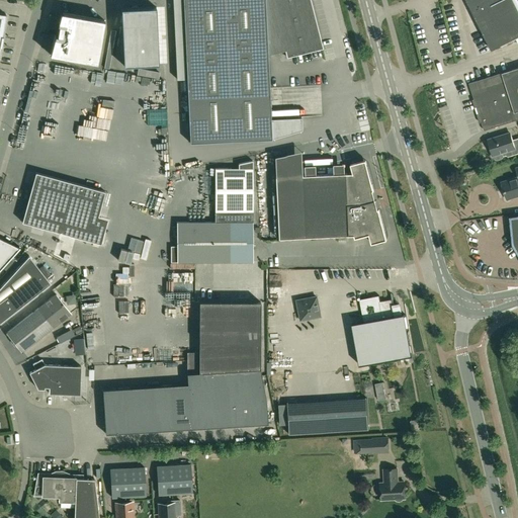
[(182,0),(187,79),(190,143),(272,139),(301,130),(301,117),(271,118),(268,55),(285,51),(286,56),(323,47),(311,0),(182,0)]
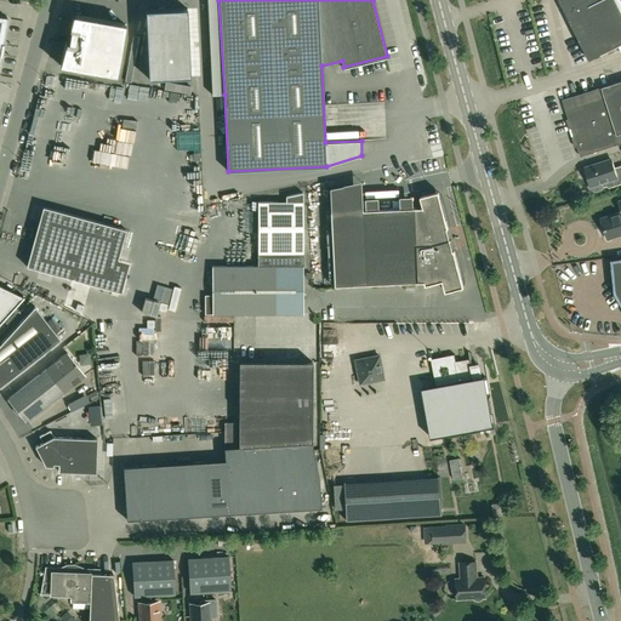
[(620,0),(559,0),(590,60),(620,44),(620,0)]
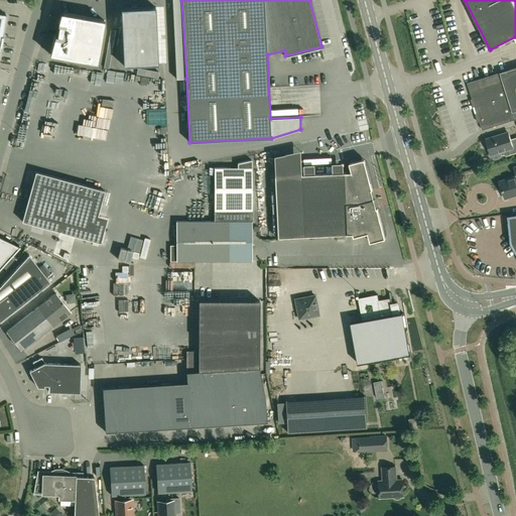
[(158,65),(155,7),(121,8),(123,66),(158,65)]
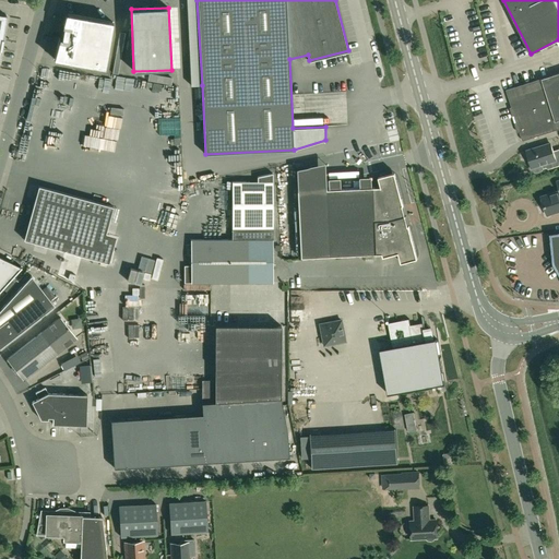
[(60,38),(54,60),(93,67),(95,59),(106,61),(114,23),(66,14),(62,27),(63,28),(61,39),(60,38)]
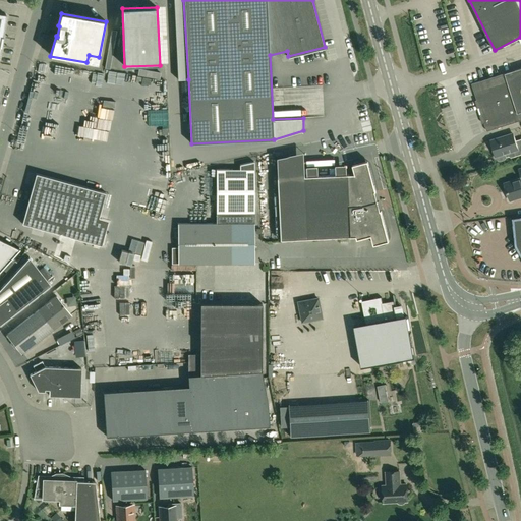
[(520,67),(471,83),(486,131),(520,119),(520,67)]
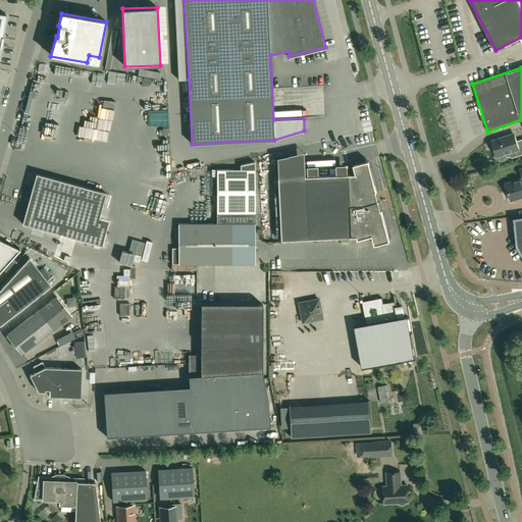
[(513,134),(491,140),(496,151),(494,153),(494,156),(496,158),(498,160),(501,161),(503,161),(506,159),(507,157),(510,156),(512,157),(516,156),(521,154),(521,139),(516,141),(513,134)]
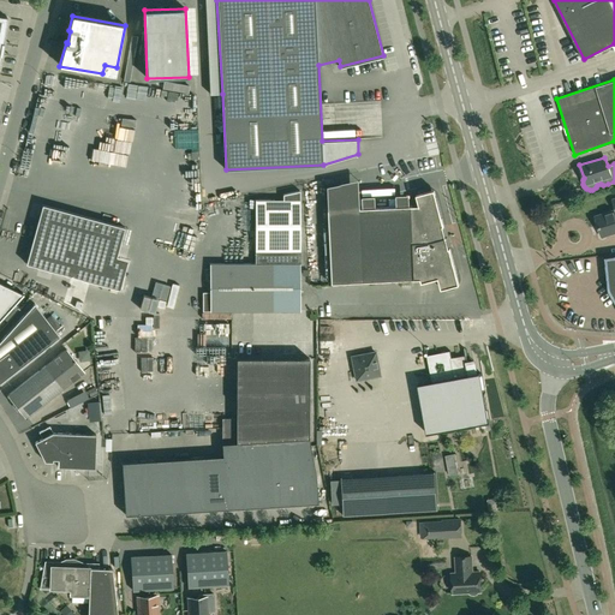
[(442,290),(460,285),(435,190),(417,195),(419,206),(327,210),(330,284),(421,279),(422,282),(439,279),(442,290)]
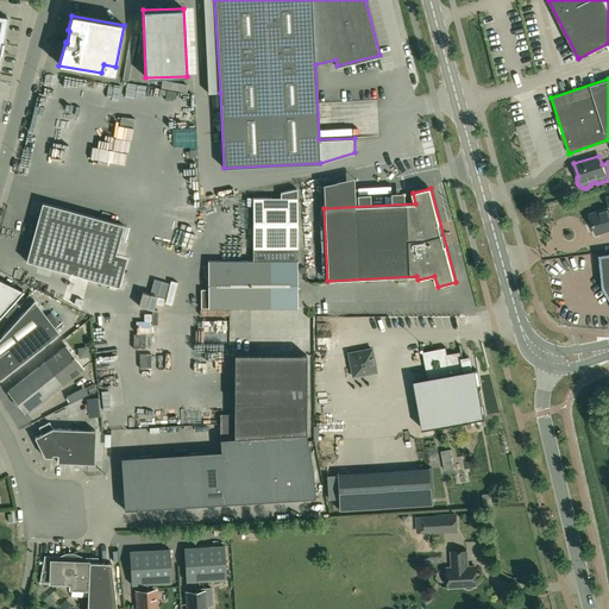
[(297,308),(297,261),(297,249),(297,189),(281,193),(281,198),(253,198),(253,249),(253,261),(208,261),(208,294),(201,294),(201,308),(297,308)]
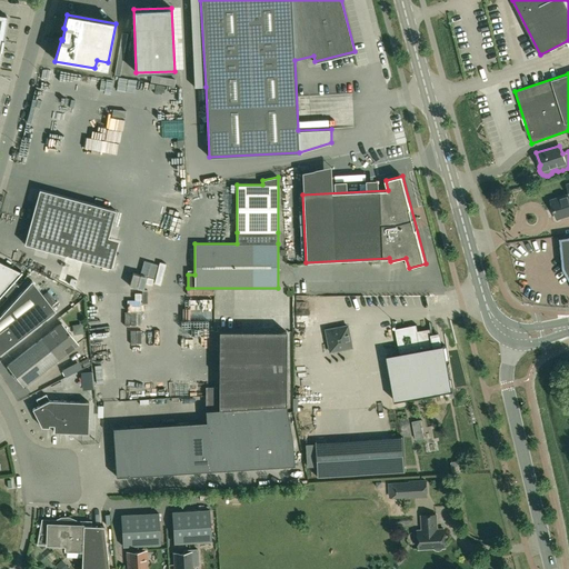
[(568,182),(567,183),(568,191),(568,193),(551,199),(557,218),(568,213),(568,182)]
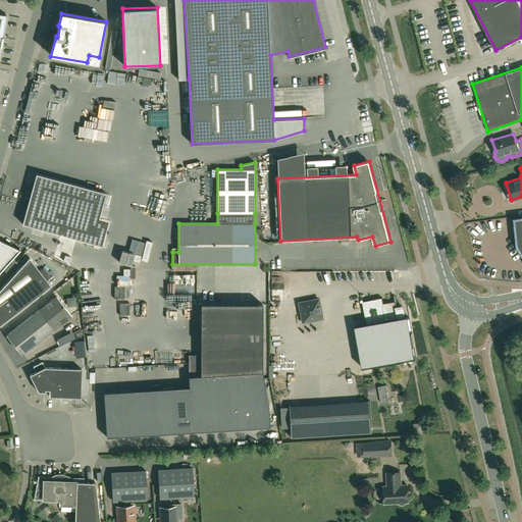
[(106,193),(36,173),(22,224),(92,243),(106,193)]
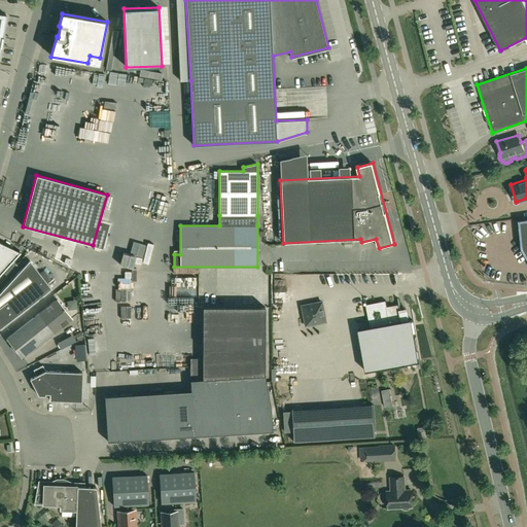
[(139,244),(143,250),(154,245),(151,238),(139,244)]
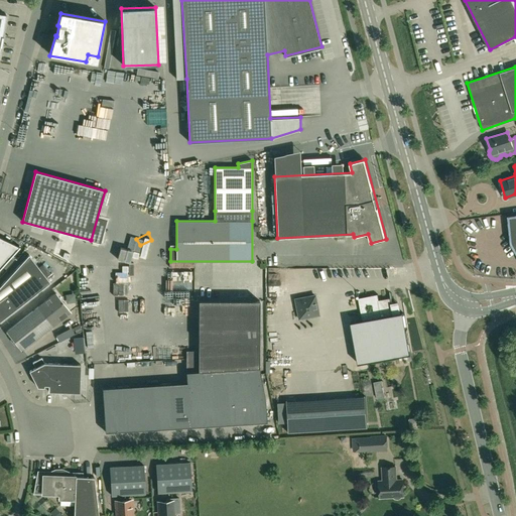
[(0,268),(19,248),(0,238),(0,268)]
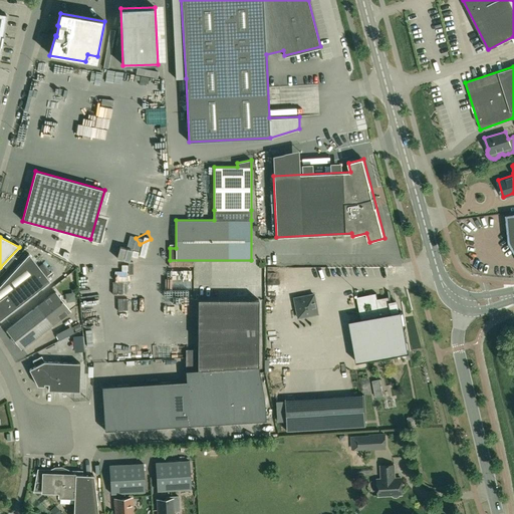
[(0,285),(0,319),(50,281),(29,254),(0,285)]
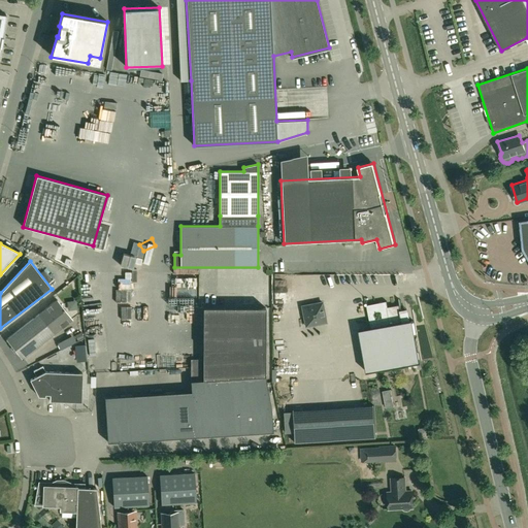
[(146,272),(133,273),(134,285),(147,285),(146,272)]
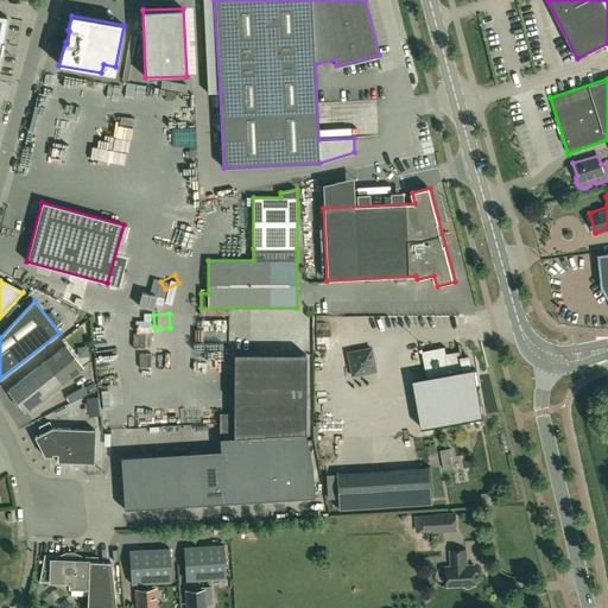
[(214,336),(213,323),(204,324),(204,336),(214,336)]
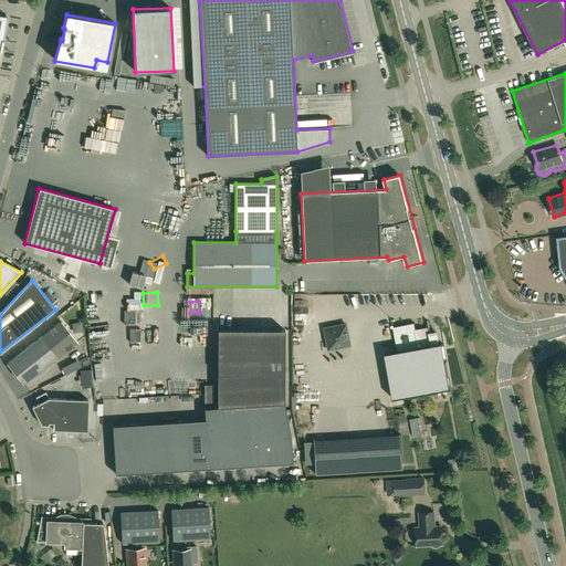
[(136,305),(133,311),(143,318),(147,313),(136,305)]
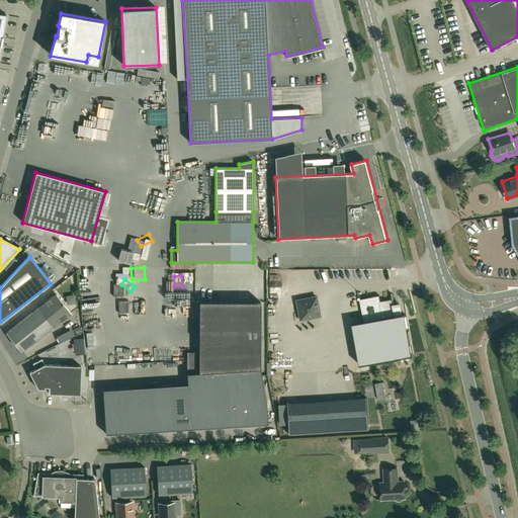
[(141,306),(152,298),(144,285),(133,293),(141,306)]
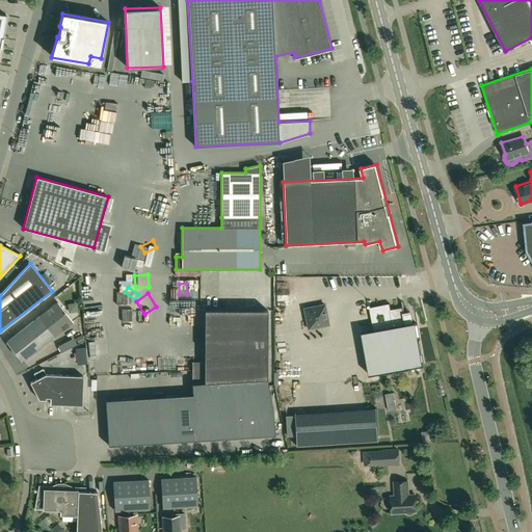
[(40,316),(6,342),(22,362),(55,336),(61,330),(73,322),(57,302),(51,308),(46,311),(40,316)]
